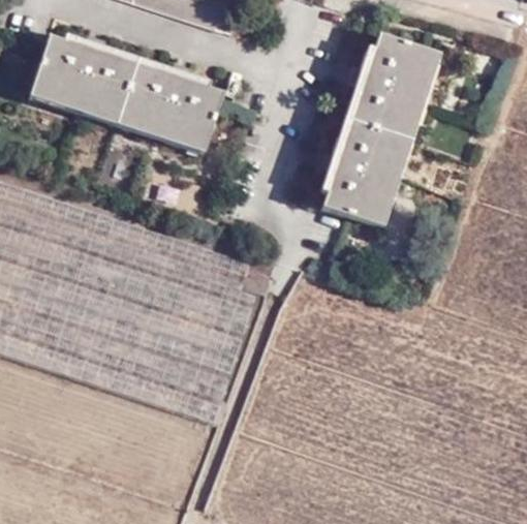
[(141,0),(233,30),(242,0),(141,0)]
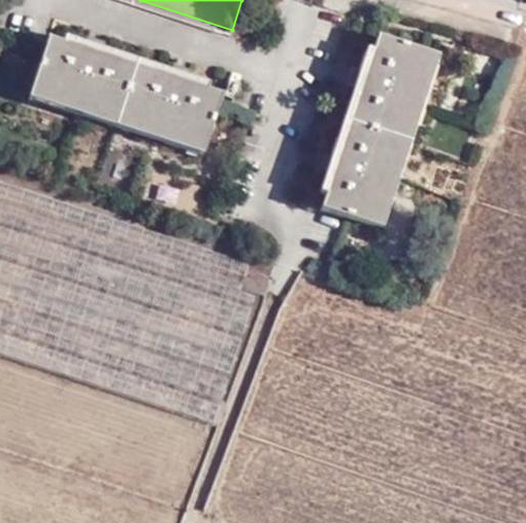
[(375,221),(432,48),(382,31),(376,46),(328,191),(325,204),(375,221)]
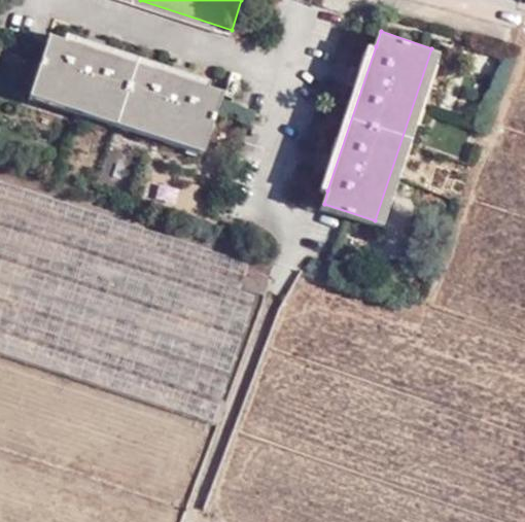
[(66,38),(208,84),(209,79),(67,32),(66,38)]
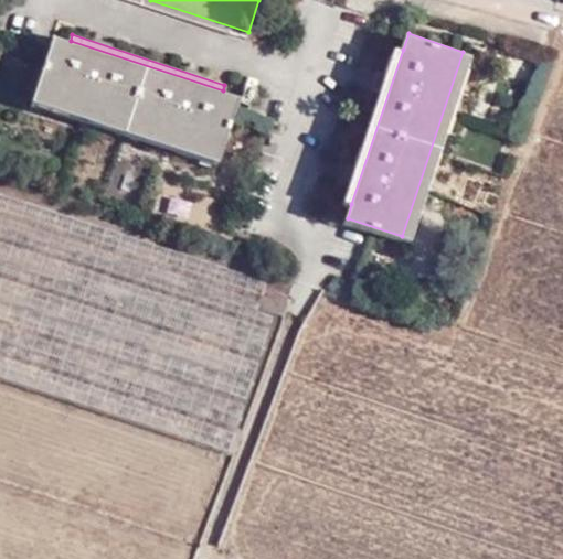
[(240,96),(223,90),(71,41),(54,35),(36,92),(221,152),(240,96)]
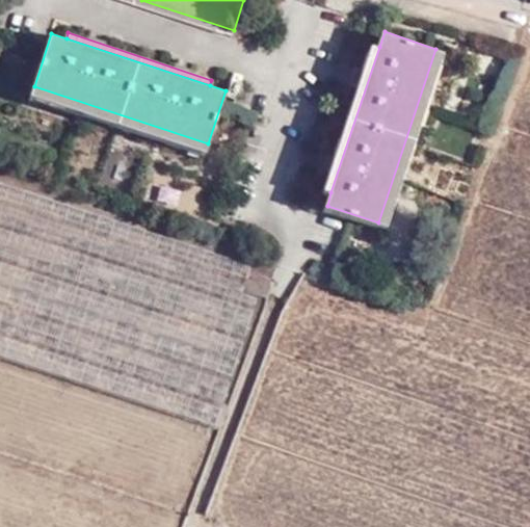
[(330,192),(379,47),(372,45),(325,190),(330,192)]
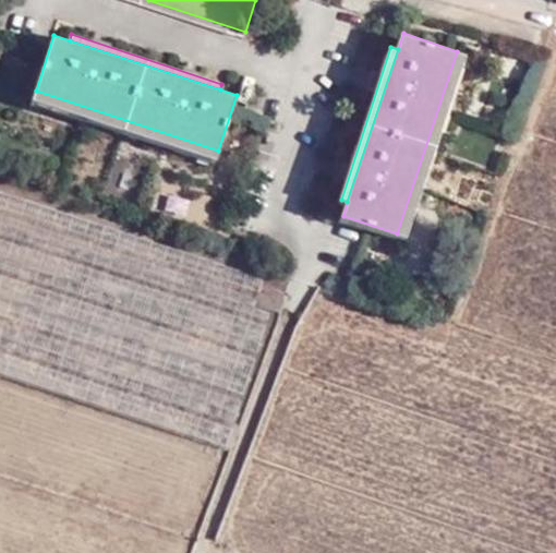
[(466,55),(457,51),(397,233),(406,237),(466,55)]
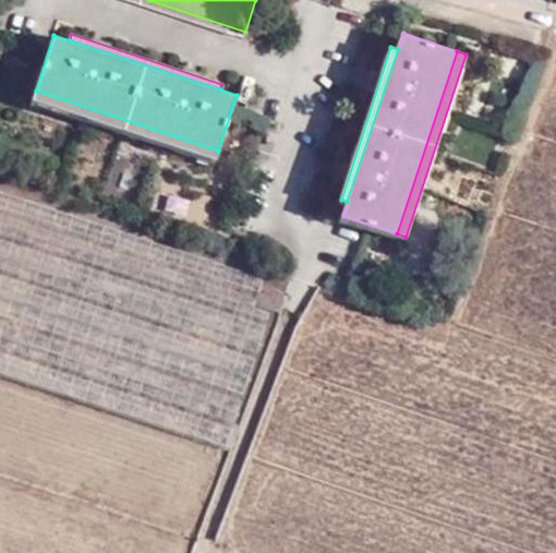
[(216,159),(218,151),(36,91),(33,99),(216,159)]
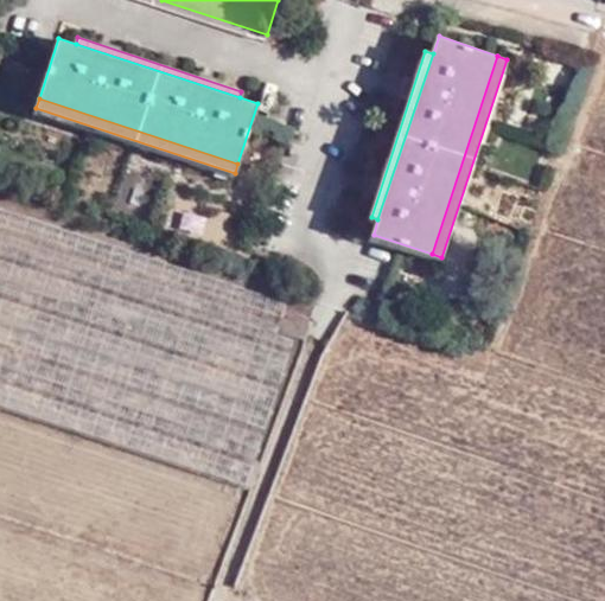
[(288,296),(0,202),(0,397),(248,478),(295,334),(278,328),(288,296)]
